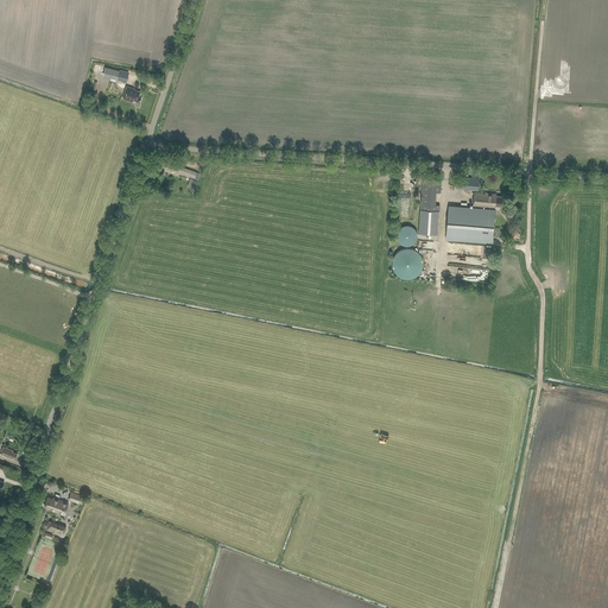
[(103,75),(118,78),(120,71),(106,68),(103,75)]
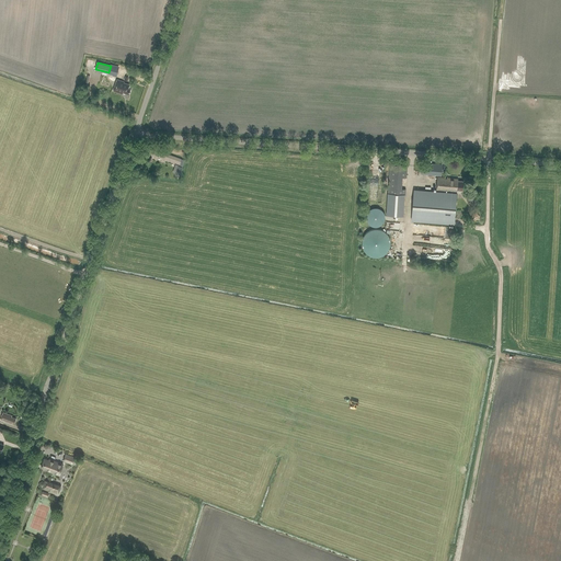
[(123,92),(128,94),(130,89),(128,89),(129,84),(124,83),(124,82),(117,80),(113,91),(122,94),(123,92)]
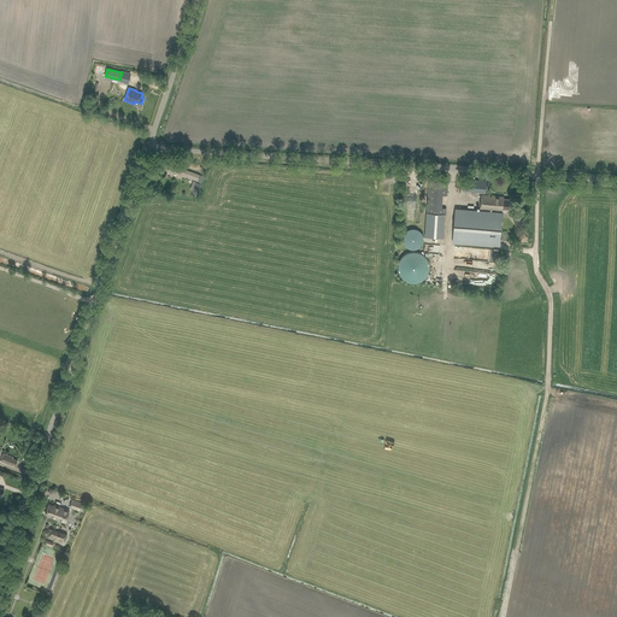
[(181,175),(198,181),(200,175),(183,169),(184,165),(169,159),(168,162),(165,160),(163,166),(164,166),(164,170),(168,171),(171,172),(172,171),(181,174),(181,175)]
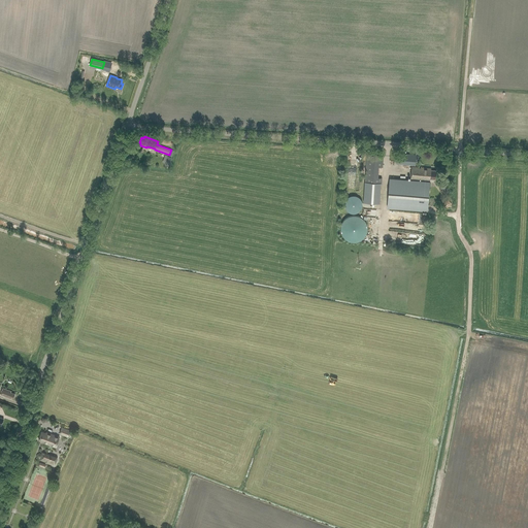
[(362,201),(378,202),(380,184),(365,183),(366,177),(380,178),(380,177),(377,176),(378,167),(383,167),(383,155),(365,154),(362,201)]
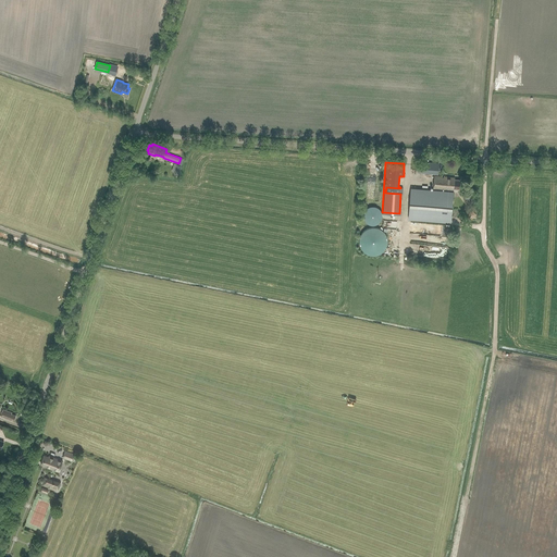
[(438,174),(440,164),(419,163),(418,173),(438,174)]
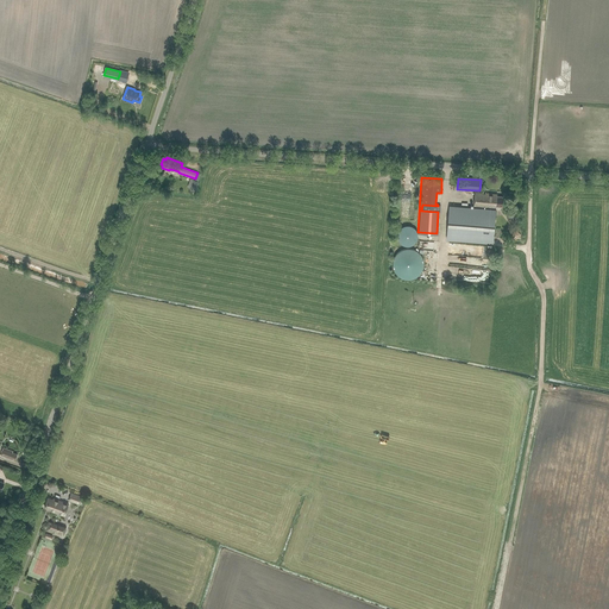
[(475,192),(473,207),(450,206),(446,240),(493,244),(496,206),(503,207),(503,196),(497,196),(497,195),(491,194),(491,193),(475,192)]
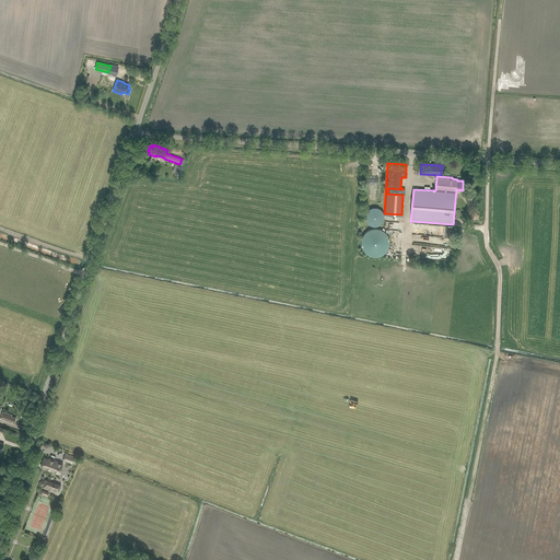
[(365,216),(365,217),(365,218),(365,219),(365,220),(366,221),(368,222),(368,223),(369,224),(370,224),(371,225),(372,226),(373,226),(374,226),(375,226),(376,226),(377,226),(378,225),(380,225),(381,224),(382,223),(383,222),(383,221),(384,221),(384,220),(384,219),(384,218),(384,217),(384,216),(384,214),(384,213),(383,212),(383,211),(382,211),(382,210),(381,210),(380,209),(378,209),(378,208),(377,208),(376,208),(375,208),(374,208),(373,208),(372,208),(371,208),(371,209),(370,209),(369,210),(368,211),(366,212),(366,213),(365,214),(365,216)]
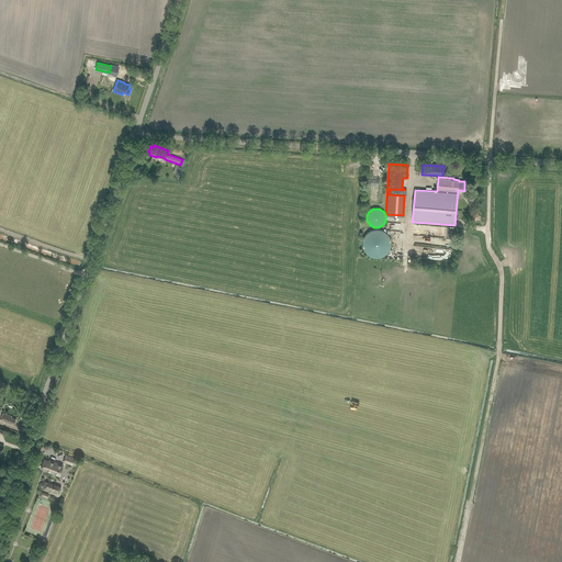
[(472,218),(475,222),(481,217),(478,213),(472,218)]
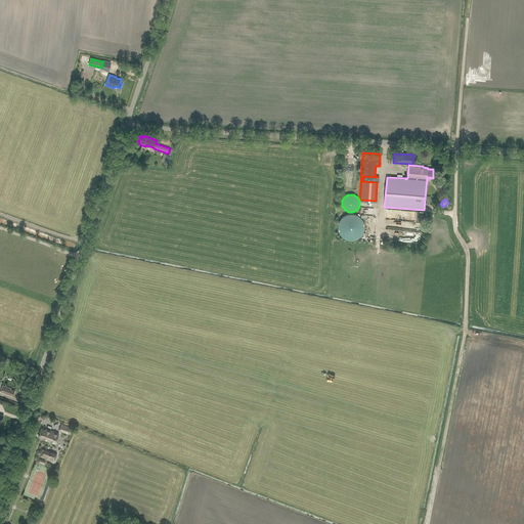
[(364,228),(364,227),(364,226),(364,225),(364,223),(363,222),(363,221),(362,220),(361,219),(360,218),(359,217),(358,216),(357,216),(356,215),(355,215),(354,214),(352,214),(351,214),(350,214),(349,214),(347,215),(346,215),(345,216),(344,216),(343,217),(342,218),(341,219),(340,220),(340,221),(339,222),(339,224),(339,225),(338,226),(338,227),(338,229),(339,230),(339,231),(339,232),(340,234),(341,235),(342,236),(343,237),(344,238),(345,238),(346,239),(347,239),(349,241),(350,241),(351,241),(352,241),(354,241),(355,241),(356,239),(357,239),(358,238),(359,237),(360,236),(361,235),(362,234),(363,233),(363,232),(364,231),(364,230),(364,228)]
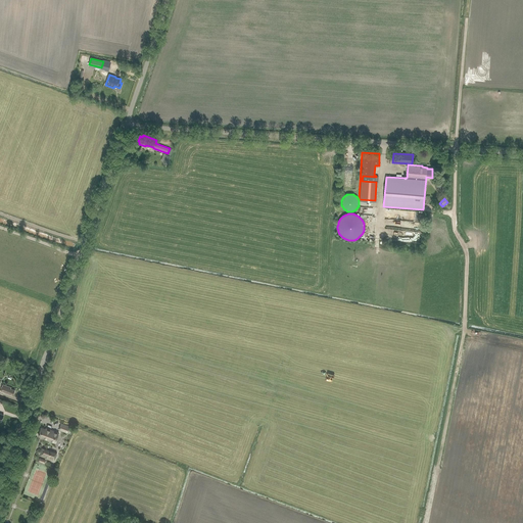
[(12,394),(14,390),(10,388),(11,387),(3,384),(0,391),(11,394),(12,394)]
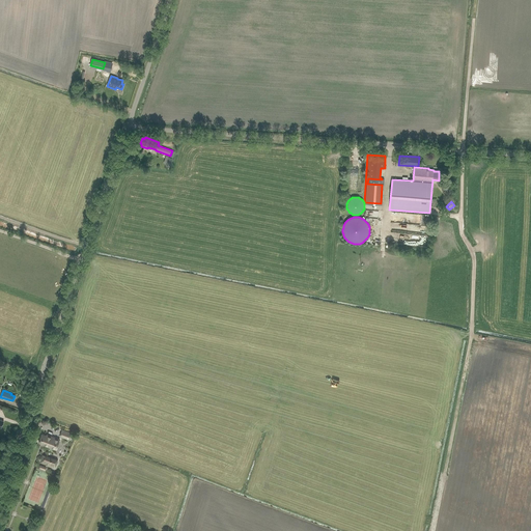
[(62,430),(60,437),(68,440),(71,434),(62,430)]
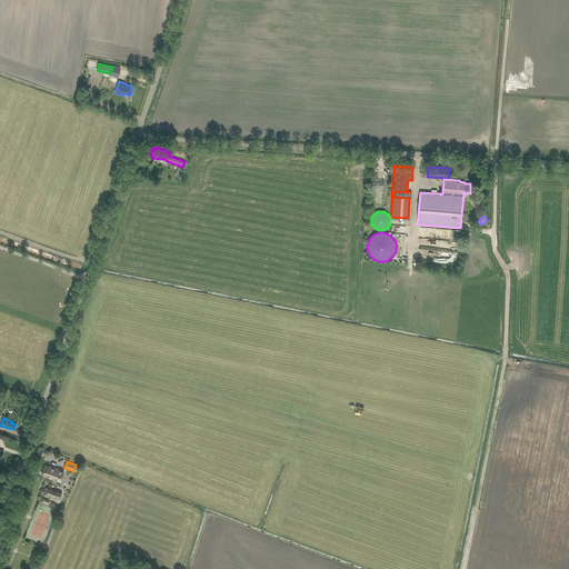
[(43,466),(41,473),(43,475),(49,477),(48,478),(60,482),(63,471),(52,467),(51,468),(47,466),(43,466)]
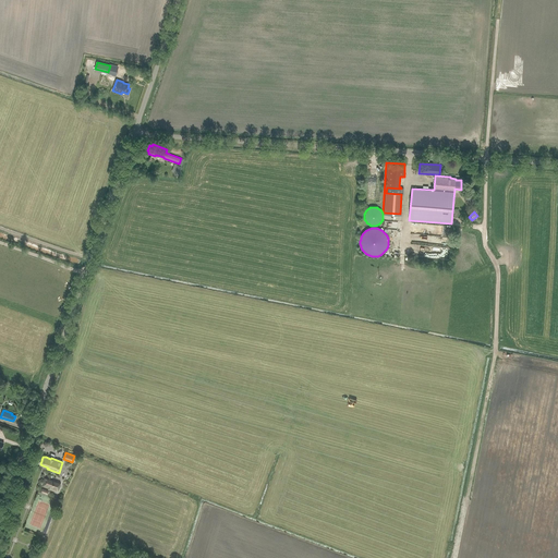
[(45,478),(41,486),(52,489),(56,483),(45,478)]
